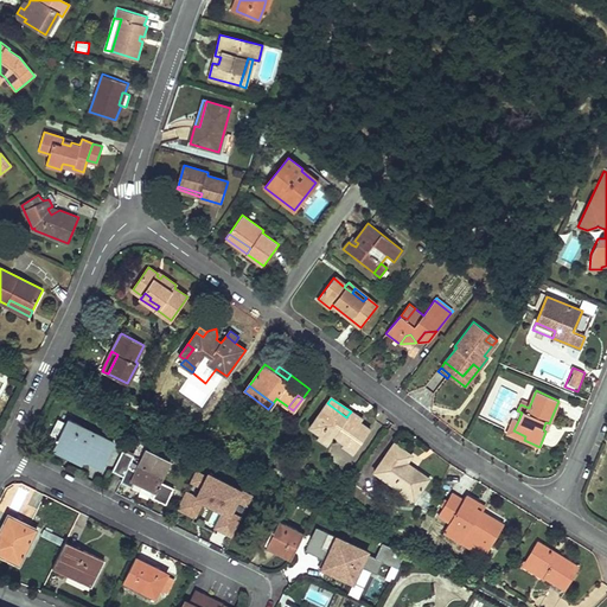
[(334,436),(355,452),(371,429),(349,414),(346,417),(327,403),(313,425),(323,430),(320,433),(331,441),(334,436)]
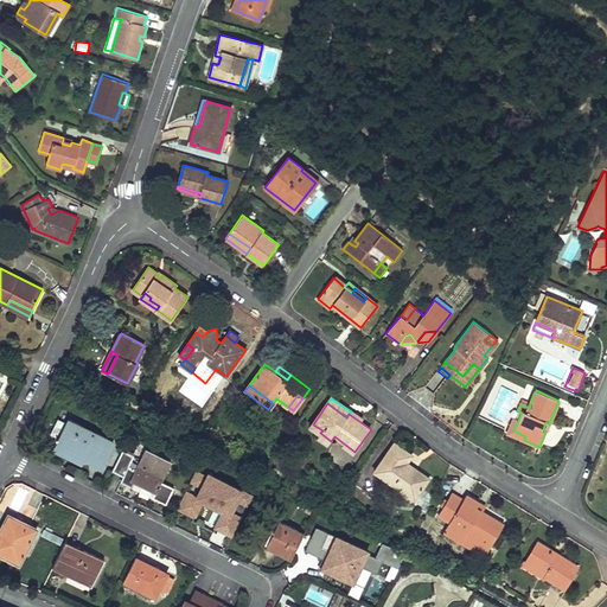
[(513,419),(508,433),(524,440),(525,436),(513,430),(518,421),(513,419)]
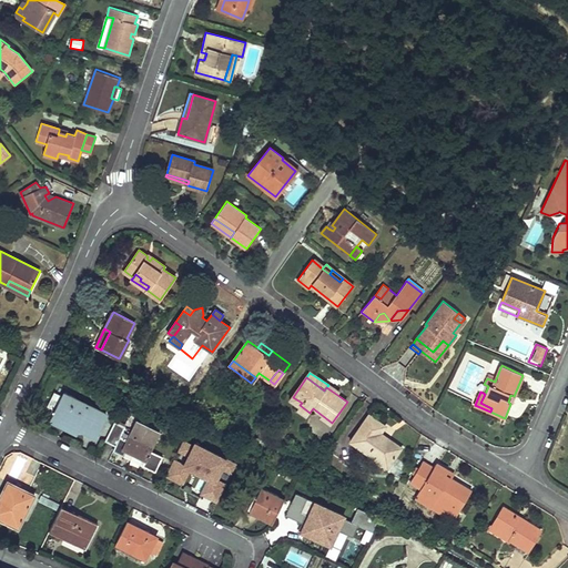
[(105,415),(75,399),(64,394),(63,397),(54,393),(47,407),(52,409),(49,417),(77,430),(79,426),(95,434),(105,415)]
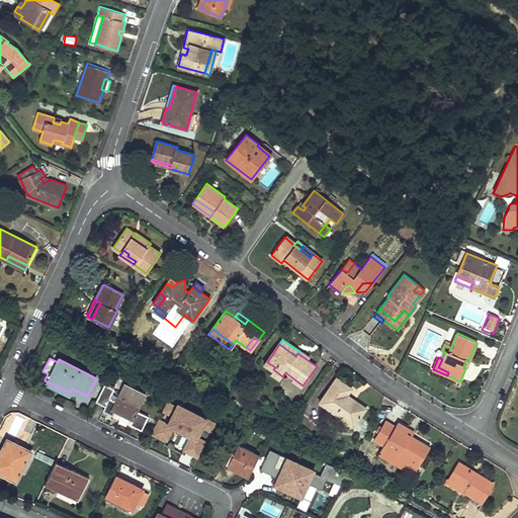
[(270,373),(279,380),(282,376),(273,369),(275,367),(267,362),(264,366),(271,371),(270,373)]
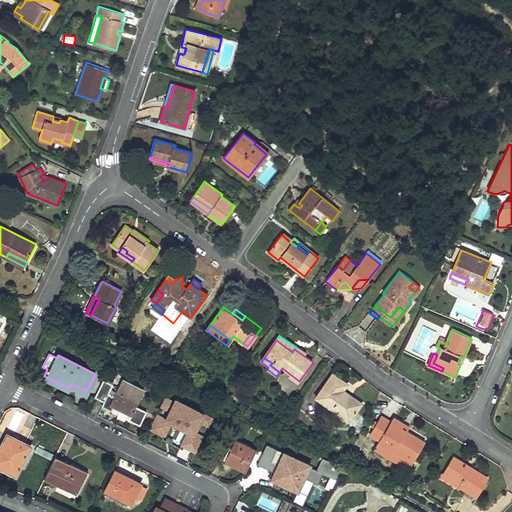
[(333,374),(316,398),(349,422),(362,404),(350,396),(348,398),(341,393),(343,391),(347,385),(333,374)]
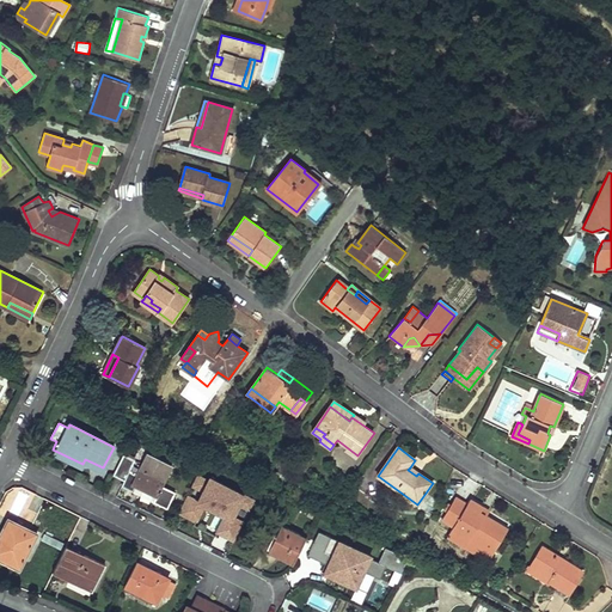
[(130,471),(136,460),(124,454),(114,476),(124,481),(122,487),(134,493),(136,487),(157,496),(153,502),(167,509),(176,494),(161,487),(172,466),(148,454),(138,475),(130,471)]
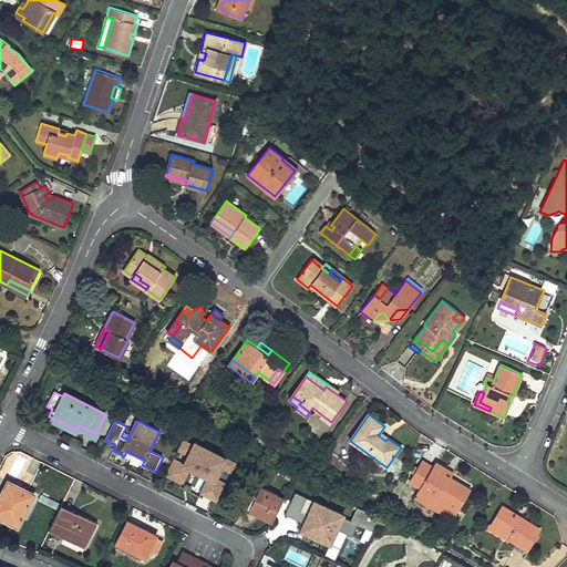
[(207,478),(200,493),(216,502),(226,483),(215,477),(220,466),(230,472),(236,463),(194,442),(193,444),(183,440),(177,451),(187,455),(183,463),(174,459),(165,475),(182,484),(189,468),(207,478)]
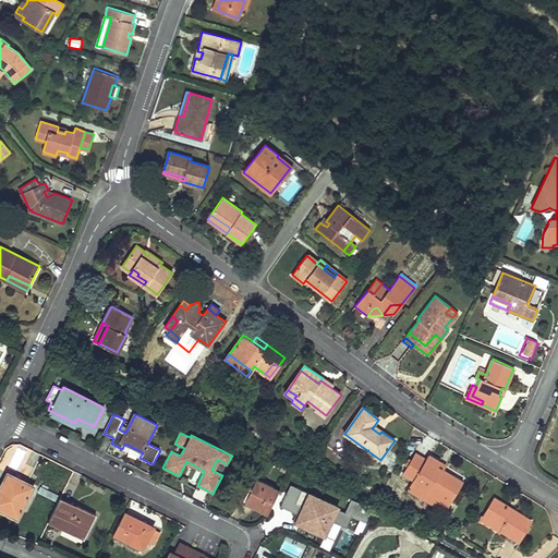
[(124,444),(122,449),(140,458),(143,452),(124,444)]
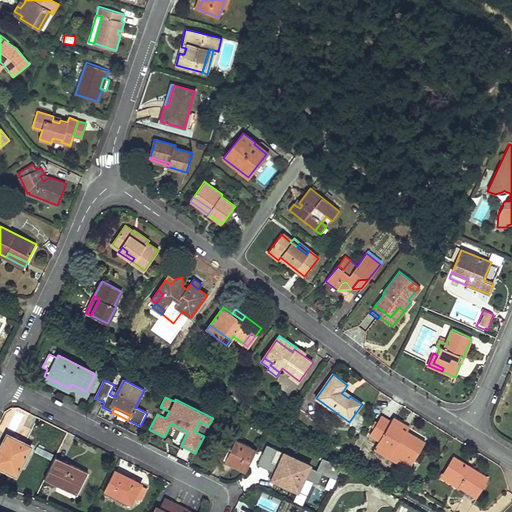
[(391,422),(381,416),(370,433),(380,439),(378,443),(393,452),(395,449),(414,460),(425,442),(406,431),(402,428),(404,424),(394,417),(391,422)]
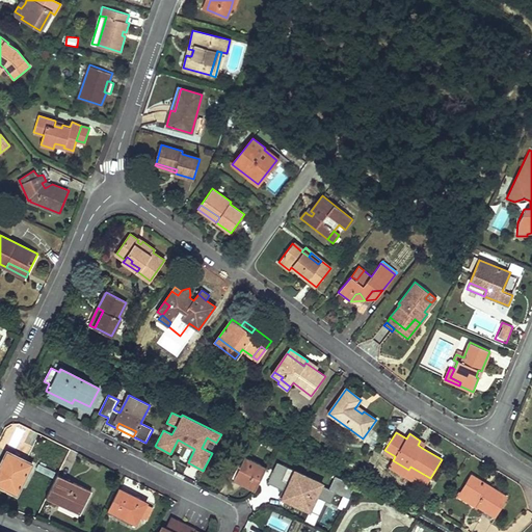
[(11,454),(7,452),(3,462),(6,463),(11,454)]
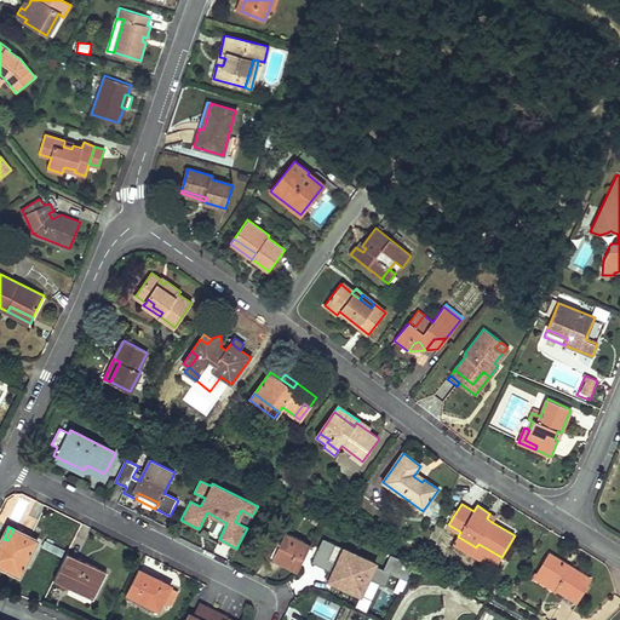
[(327,527),(323,534),(331,537),(333,529),(327,527)]
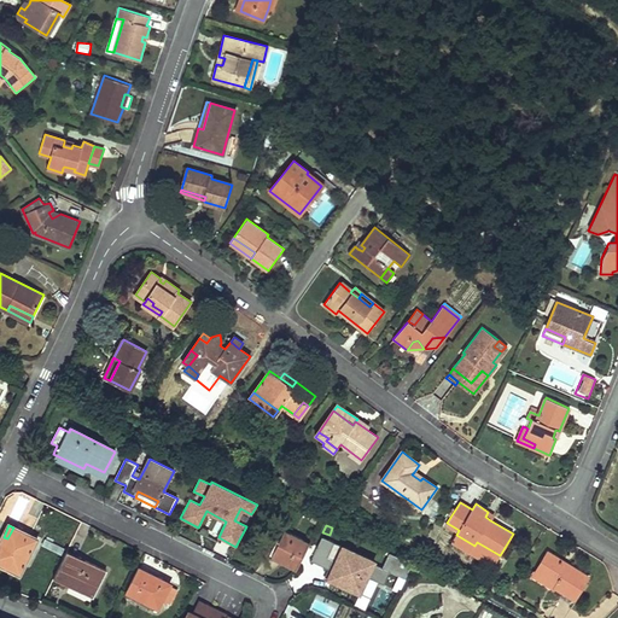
[(9,570),(21,576),(38,540),(13,528),(7,538),(4,537),(0,543),(0,558),(12,564),(9,570)]
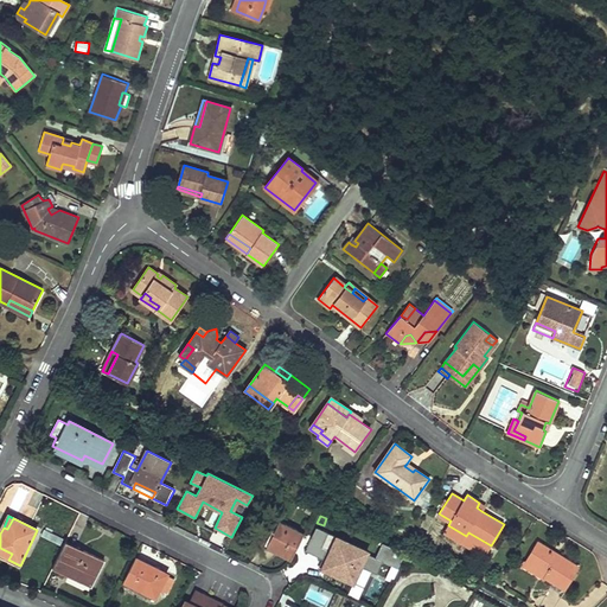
[(292,557),(304,534),(279,522),(267,545),(292,557)]
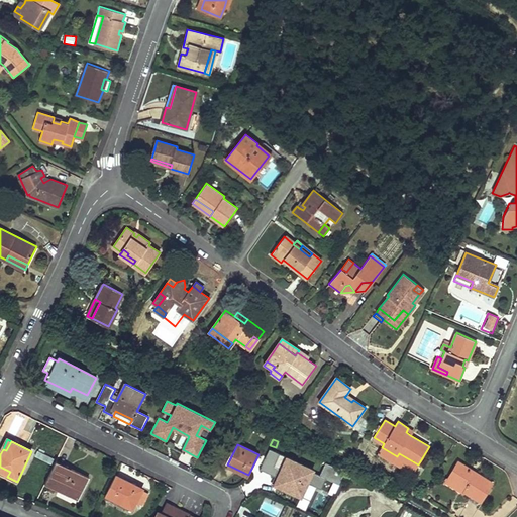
[(382,447),(379,452),(394,461),(397,456),(382,447)]
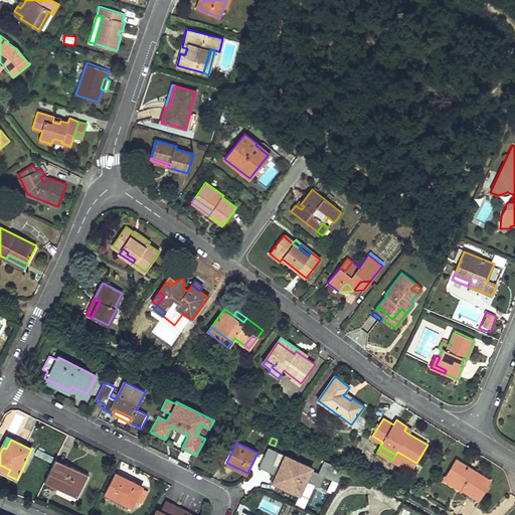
[(300,495),(312,469),(286,457),(280,468),(284,470),(278,482),(286,485),(284,488),(300,495)]
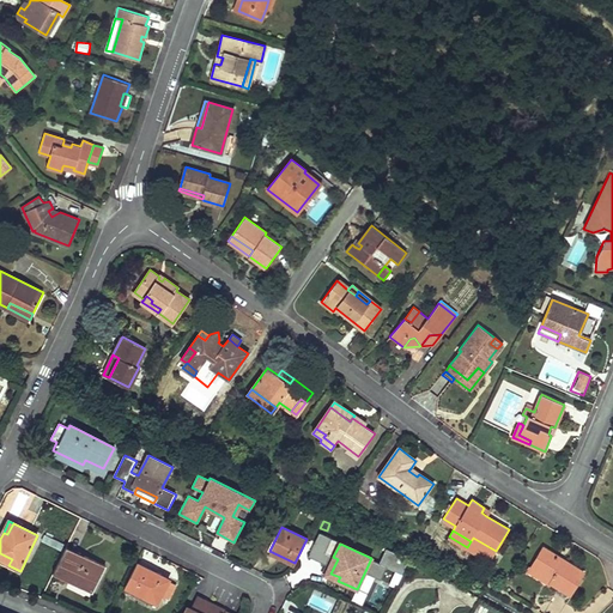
[(85,557),(66,547),(65,550),(84,559),(85,557)]
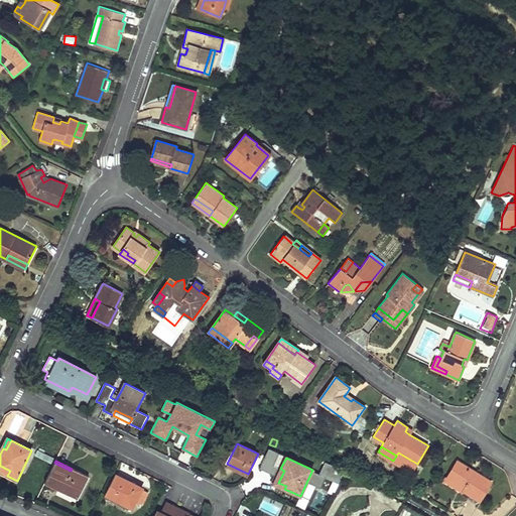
[(464,490),(480,500),(491,482),(458,462),(447,477),(465,488),(464,490)]
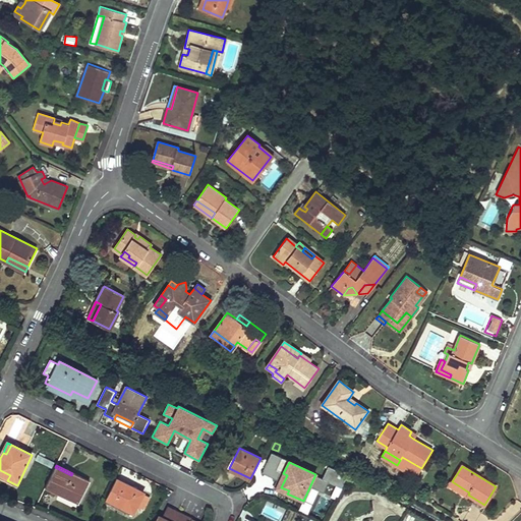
[(71,475),(55,467),(45,488),(61,497),(64,493),(79,501),(90,481),(72,473),(71,475)]
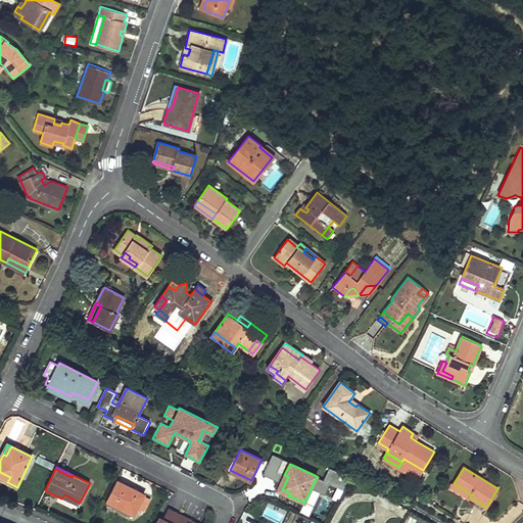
[(348,477),(330,469),(324,481),(343,489),(348,477)]
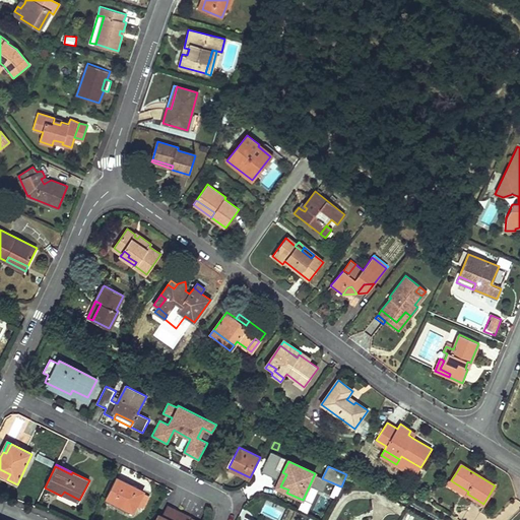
[(250,477),(229,467),(228,470),(249,479),(250,477)]
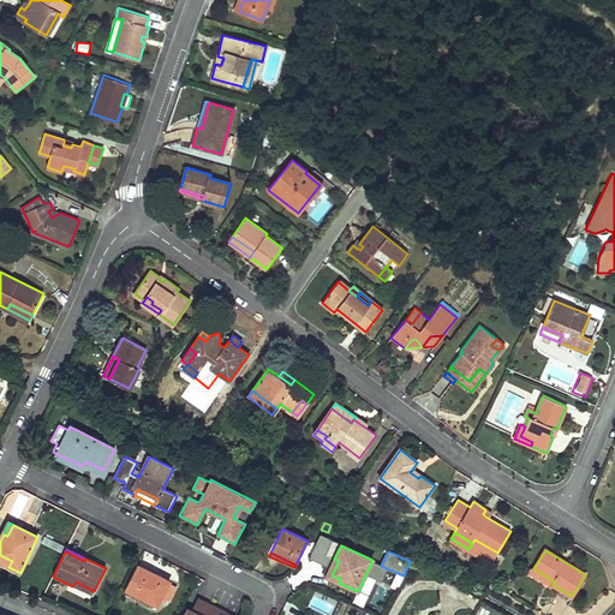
[(12,561),(0,555),(0,562),(9,567),(12,561)]
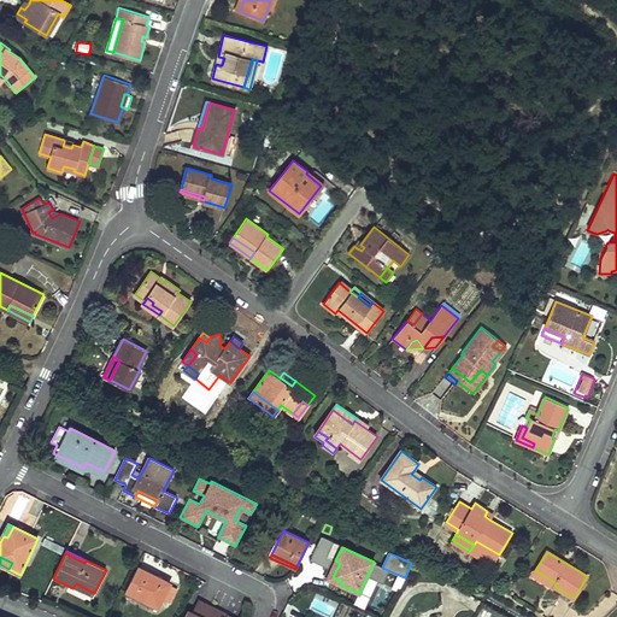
[(340,563),(335,560),(327,579),(340,585),(342,581),(333,577),(340,563)]
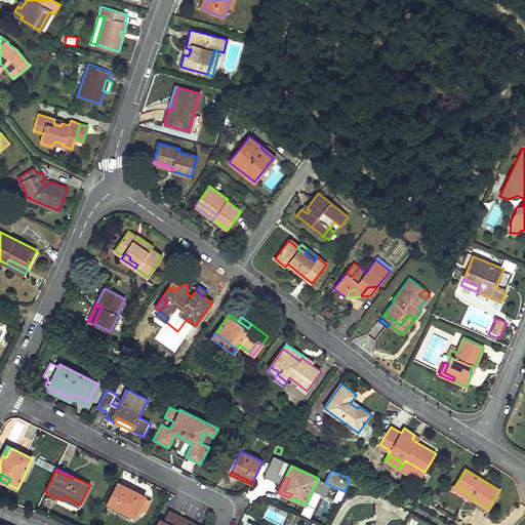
[(146,495),(117,482),(108,503),(135,517),(138,511),(145,514),(151,500),(145,497),(146,495)]
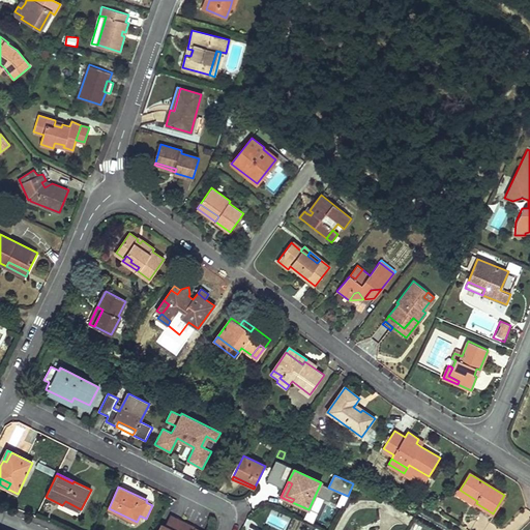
[(330,501),(333,491),(326,488),(323,498),(330,501)]
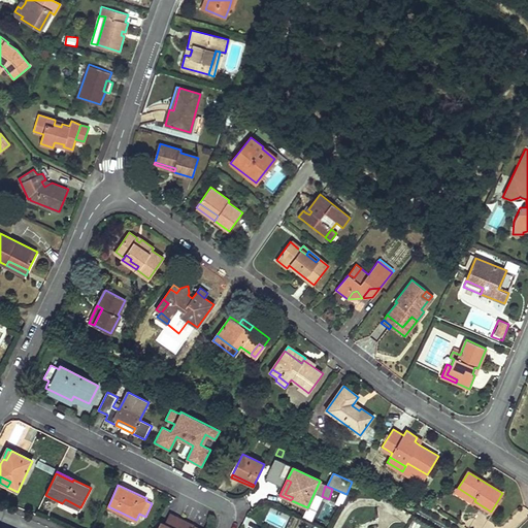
[(475,499),(458,488),(456,492),(473,503),(474,501),(475,499)]
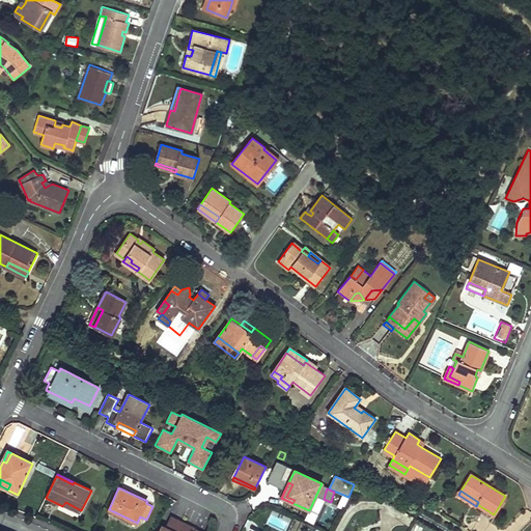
[(346,500),(339,497),(336,503),(344,506),(346,500)]
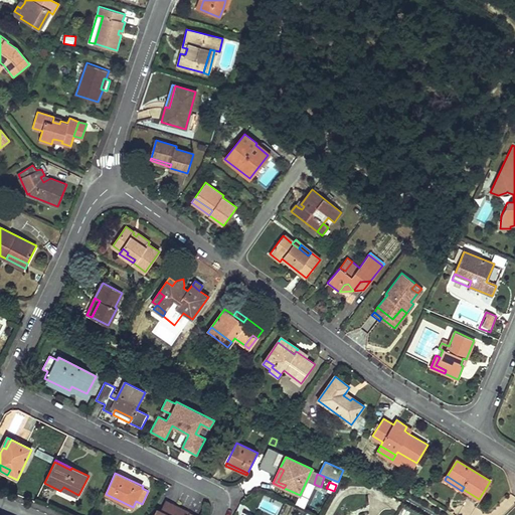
[(78,495),(63,487),(60,491),(76,499),(78,495)]
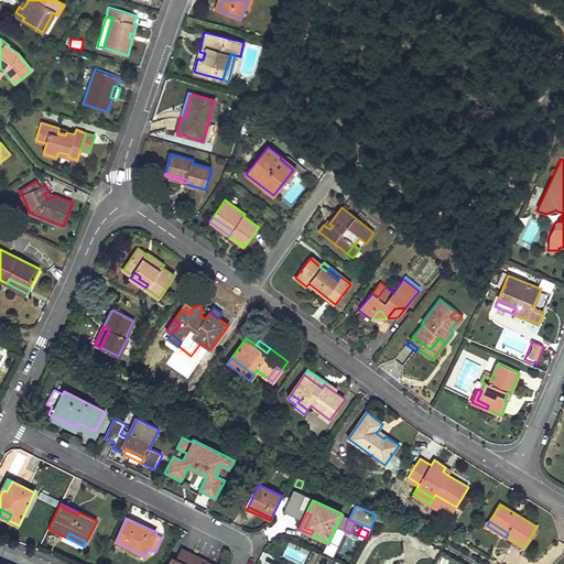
[(188,563),(194,555),(182,550),(176,561),(183,563),(188,563)]
